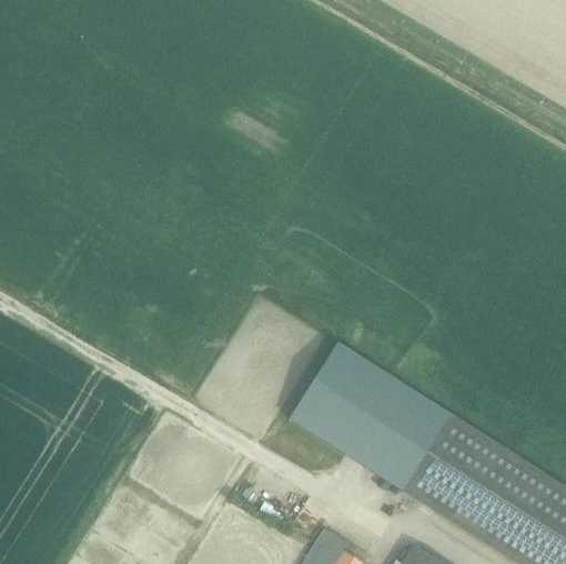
[(565,485),(339,341),(290,416),(524,563),(565,563),(565,485)]
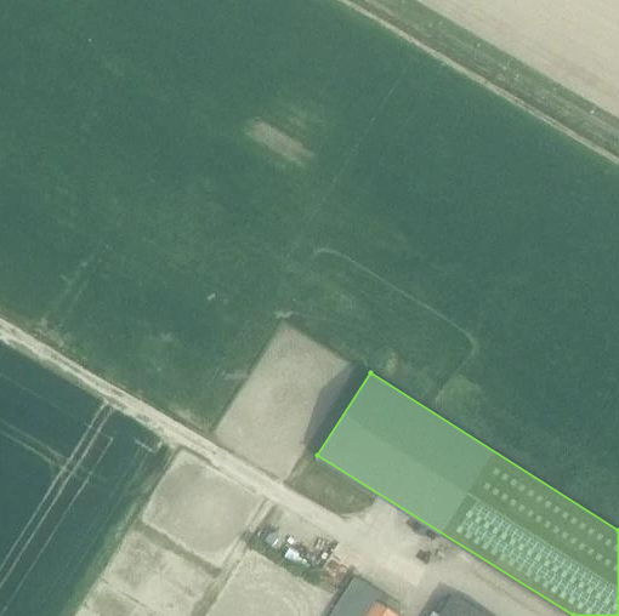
[(356,574),(330,615),(402,615),(403,615),(399,612),(405,603),(356,574)]
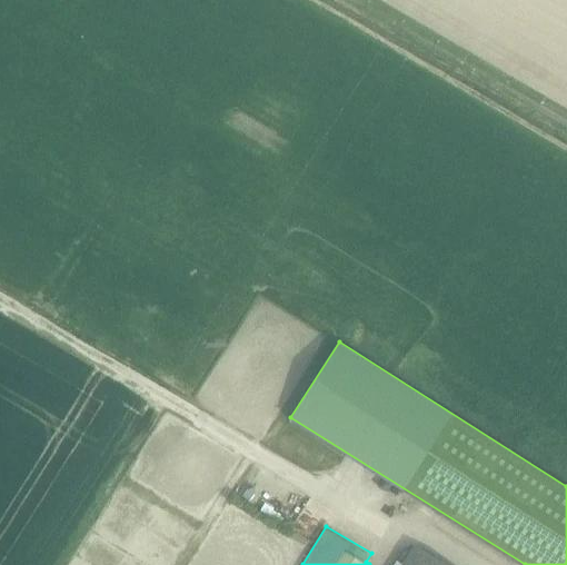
[(445,564),(414,545),(400,564),(445,564)]
